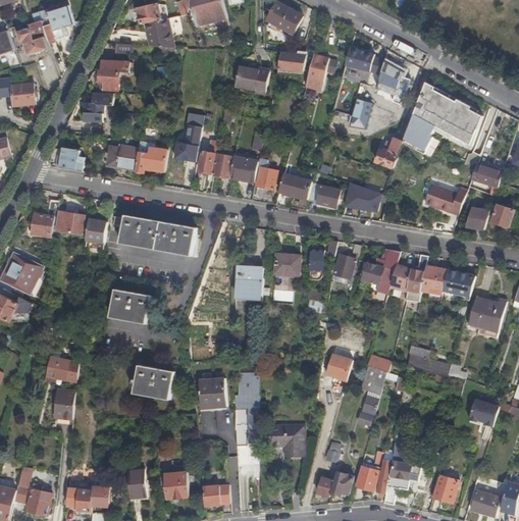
[(179,0),(182,7),(184,13),(188,0),(179,0)]
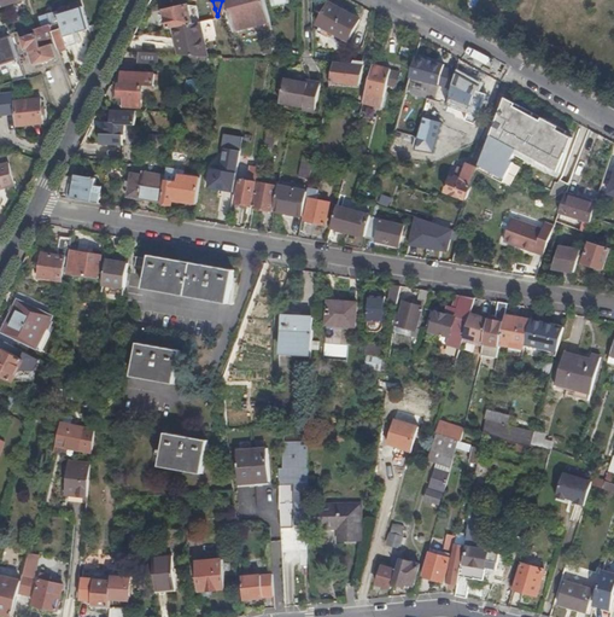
[(222,0),(231,30),(251,25),(252,29),(268,28),(259,0),(222,0)]
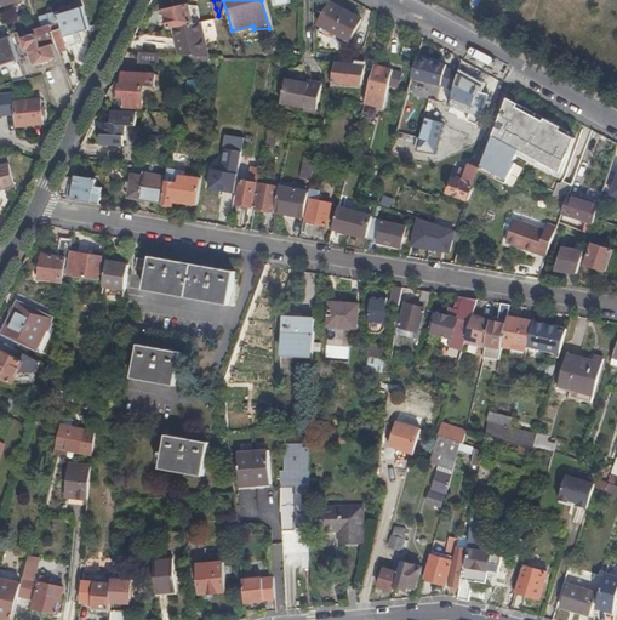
[(358,20),(327,1),(315,23),(346,40),(358,20)]
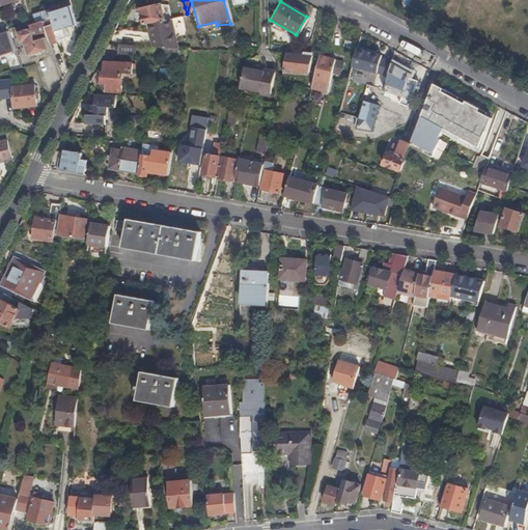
[(138,8),(141,24),(145,24),(162,20),(159,3),(138,8)]
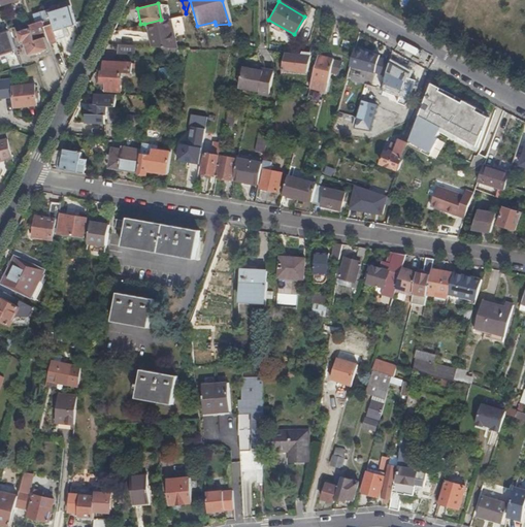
[(60,28),(73,24),(68,5),(46,11),(48,20),(55,38),(63,36),(60,28)]
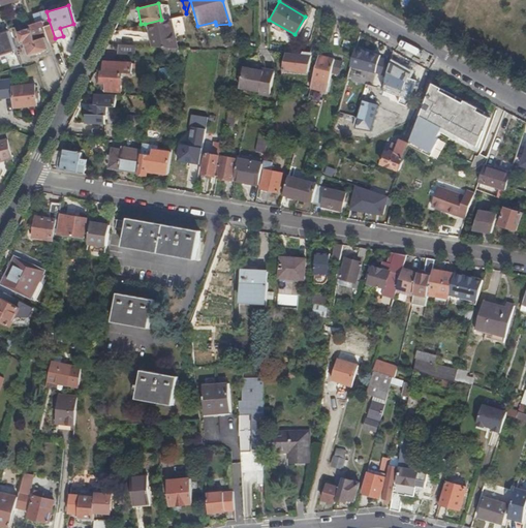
[(186,13),(184,7),(180,8),(168,10),(171,18),(186,13)]
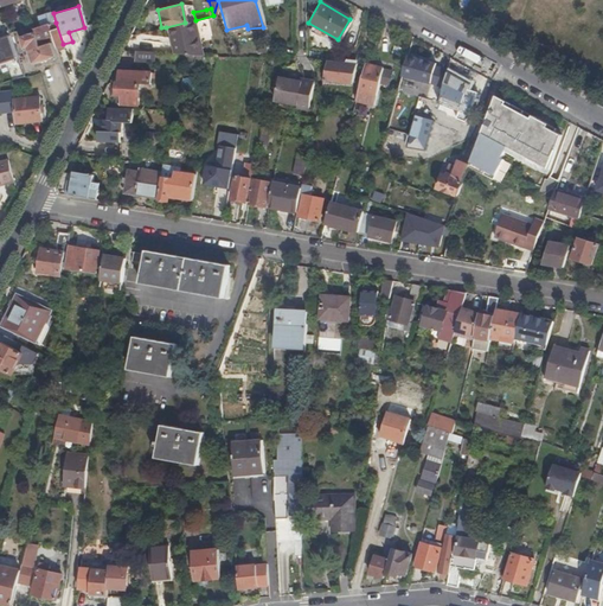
[(52,10),(36,16),(39,27),(56,23),(53,13),(52,10)]
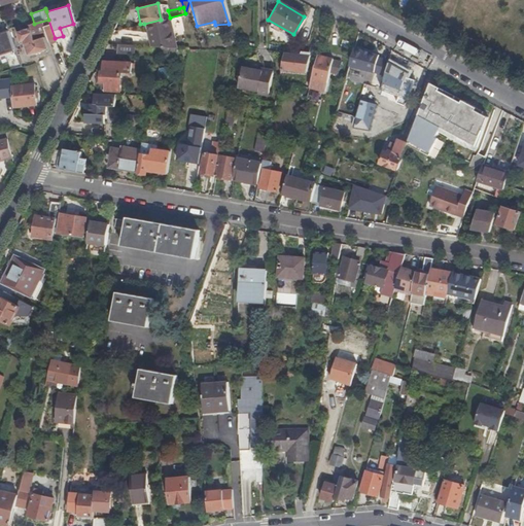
[(170,47),(168,19),(161,20),(144,24),(149,46),(154,46),(170,47)]
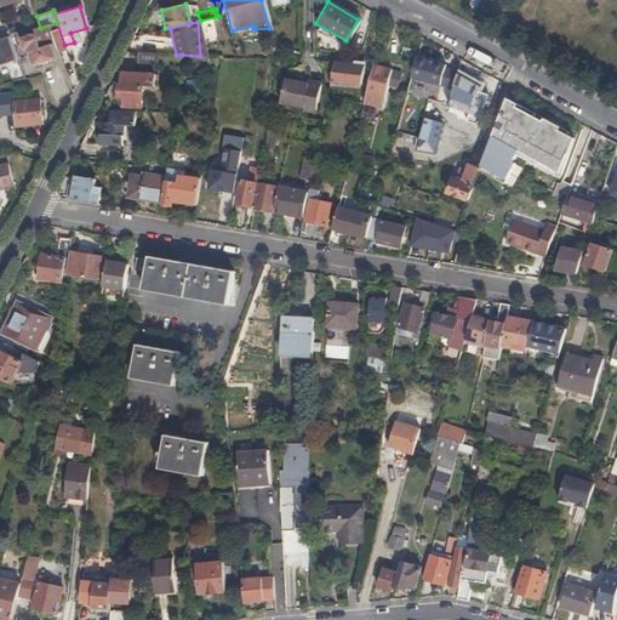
[(55,47),(56,47),(64,45),(57,23),(40,28),(33,30),(30,24),(27,26),(29,33),(18,37),(22,50),(26,49),(30,64),(55,57),(50,43),(38,46),(36,40),(51,35),(55,47)]
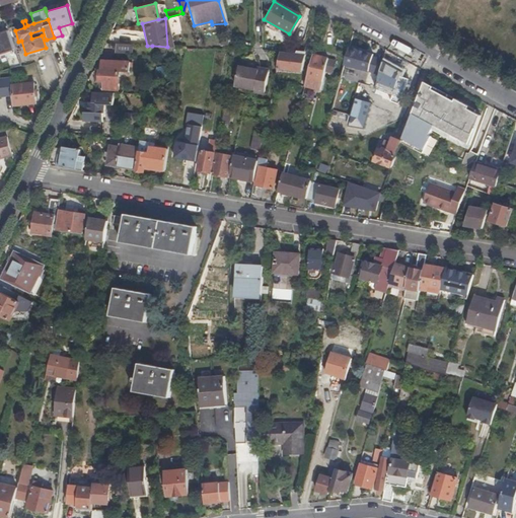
[(24,27),(22,21),(13,25),(15,30),(24,27)]
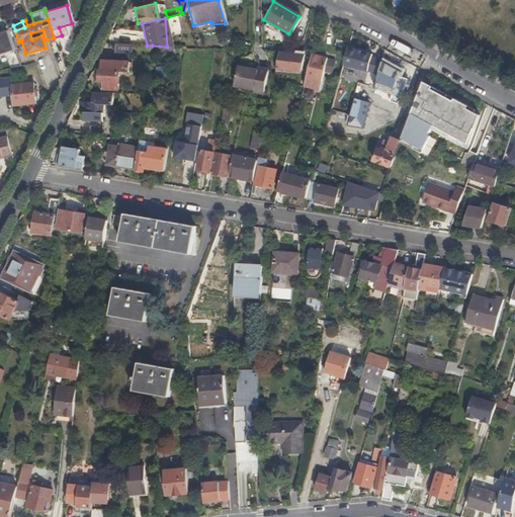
[(6,30),(0,31),(0,52),(12,48),(6,30)]
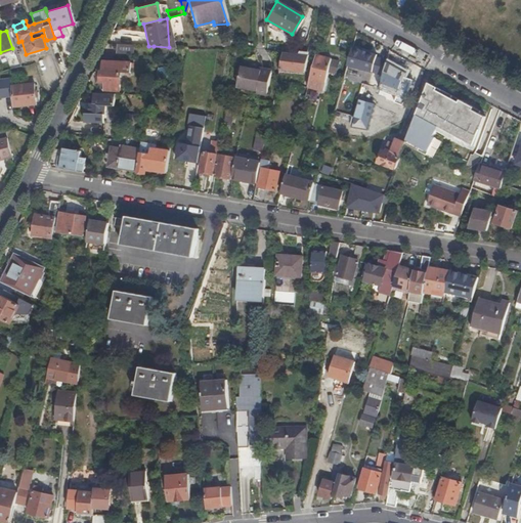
[(349,47),(351,42),(338,38),(336,45),(349,48),(349,47)]
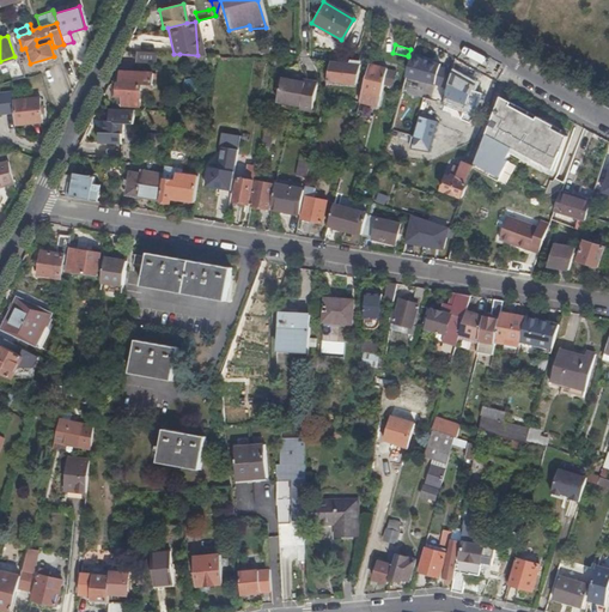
[(151,64),(152,52),(133,50),(133,62),(151,64)]
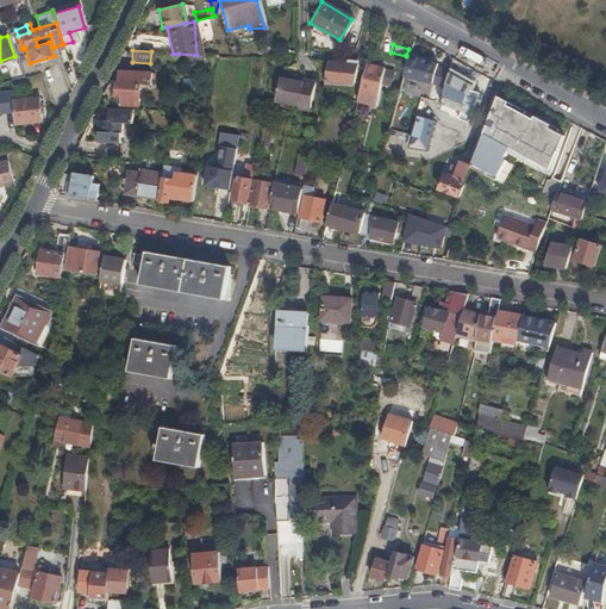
[(436,63),(406,55),(406,56),(400,75),(443,87),(448,70),(435,67),(436,63)]
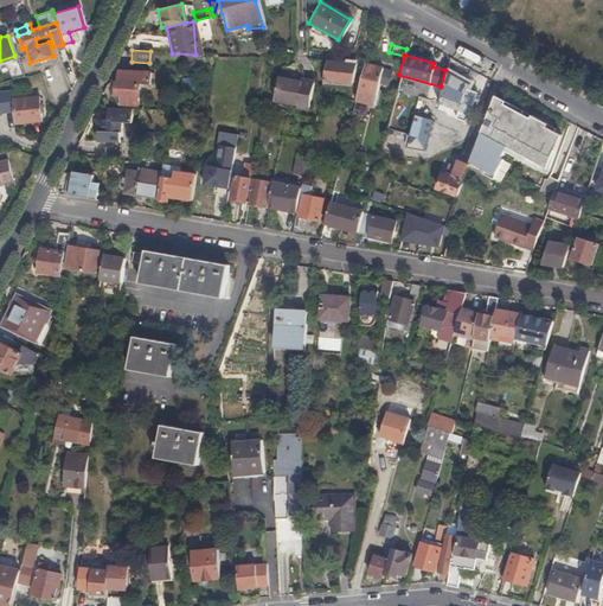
[(342,62),(325,59),(320,78),(348,82),(354,63),(342,62)]
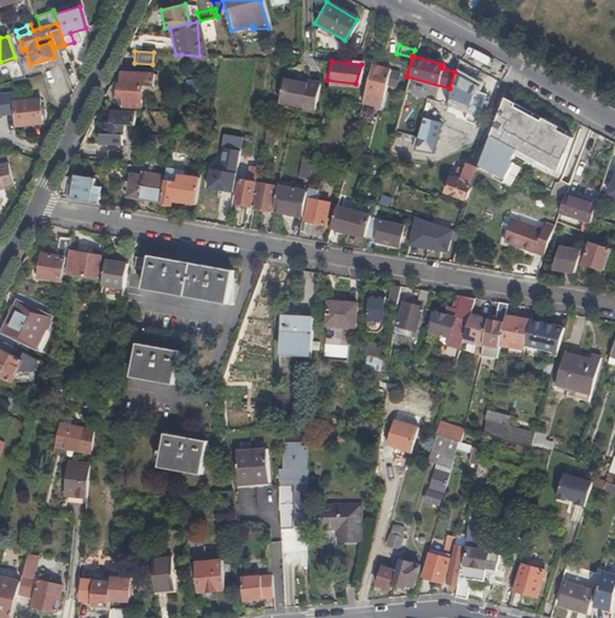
[(370,63),(360,102),(378,107),(384,81),(388,68),(370,63)]
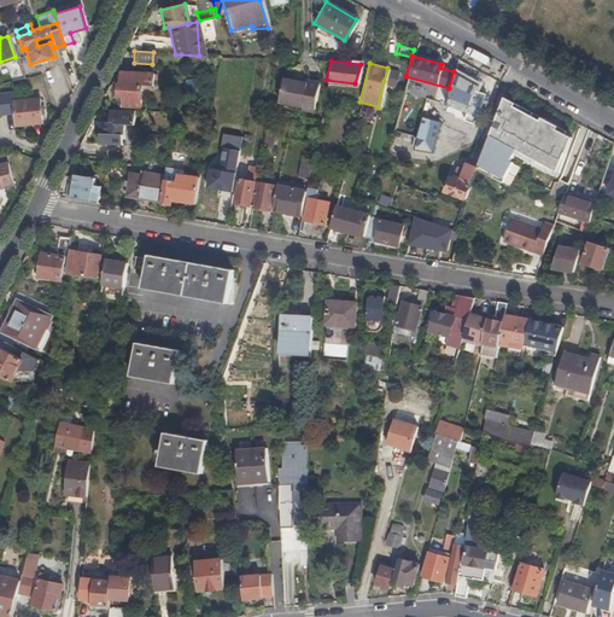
[(387,68),(384,81),(392,83),(396,70),(387,68)]
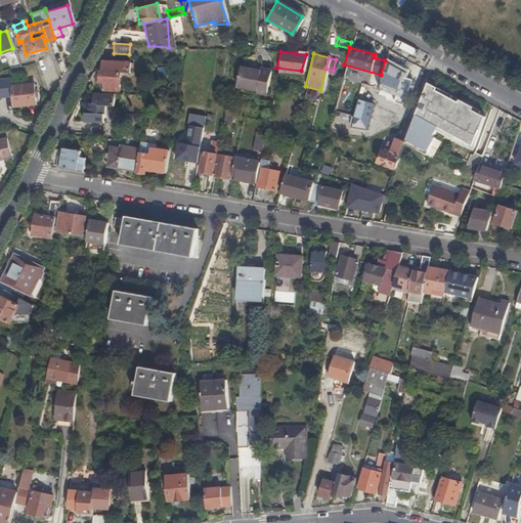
[(128,69),(130,69),(131,62),(101,60),(100,71),(98,71),(98,72),(95,72),(95,80),(98,80),(98,81),(100,81),(100,89),(117,90),(118,72),(128,72),(128,69)]
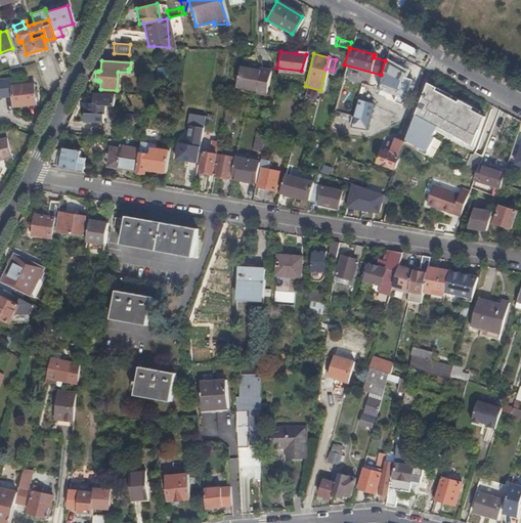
[(20,73),(18,66),(7,69),(9,76),(20,73)]
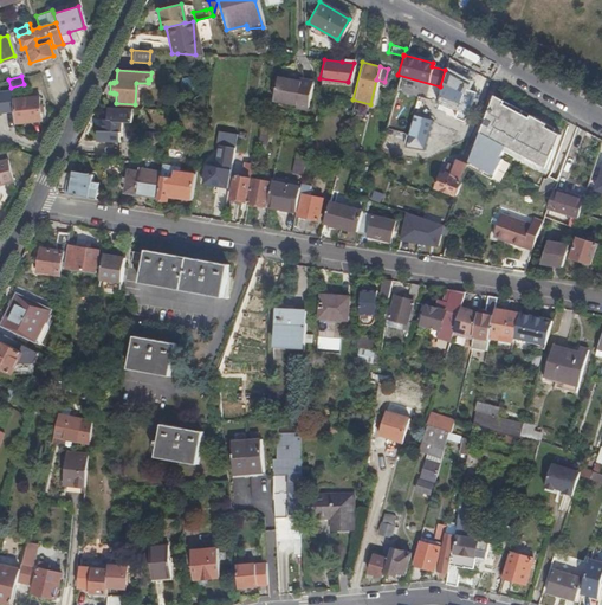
[(271,101),(284,103),(306,107),(310,83),(286,78),(274,77),(271,101)]
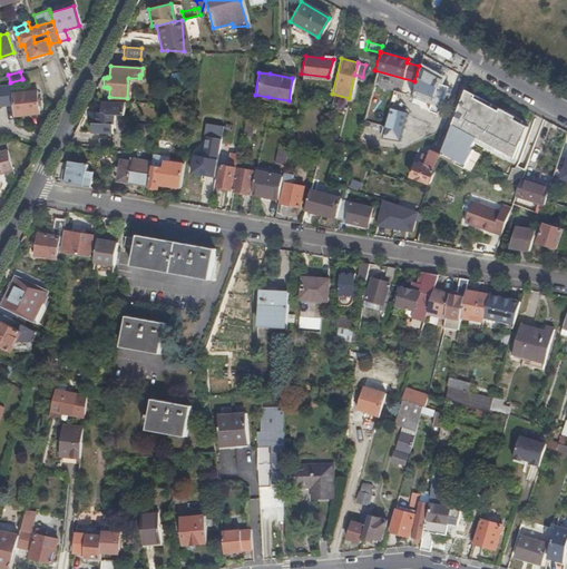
[(35,90),(10,92),(11,102),(11,108),(12,115),(25,114),(36,113),(35,90)]
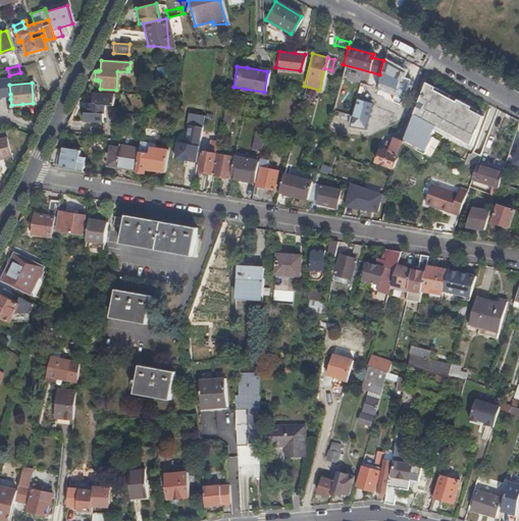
[(470,143),(480,115),(467,109),(469,106),(455,99),(454,101),(447,98),(449,95),(438,90),(436,94),(430,91),(432,87),(424,83),(408,123),(401,141),(423,151),(432,134),(429,133),(433,126),(435,123),(469,142),(470,143)]
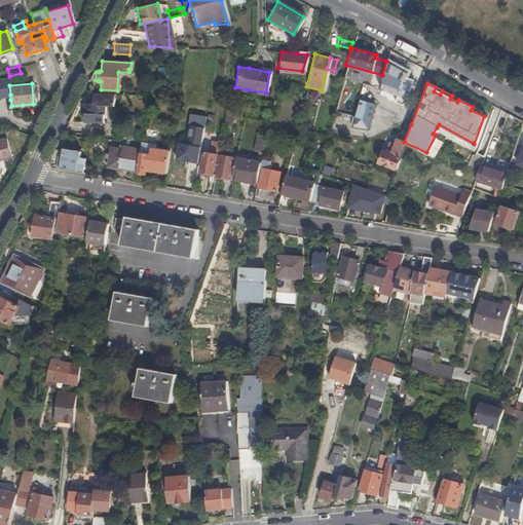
[(112,106),(112,94),(90,92),(90,103),(87,103),(86,113),(82,113),(81,121),(101,122),(102,114),(103,114),(103,105),(112,106)]
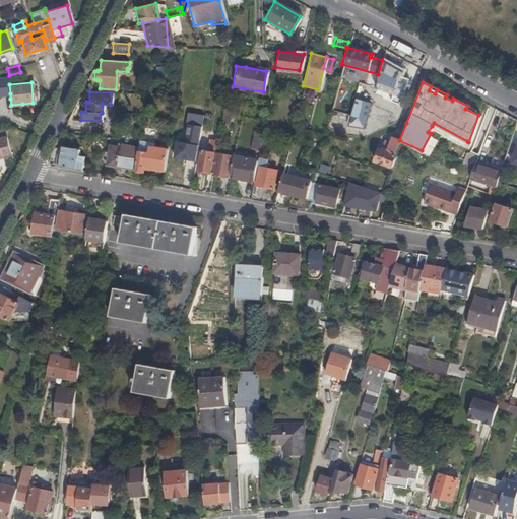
[(0,106),(11,105),(10,99),(10,93),(0,94),(0,106)]
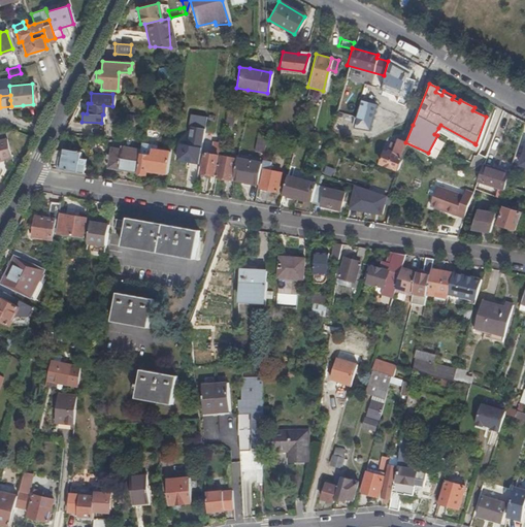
[(225,110),(222,125),(229,126),(232,111),(225,110)]
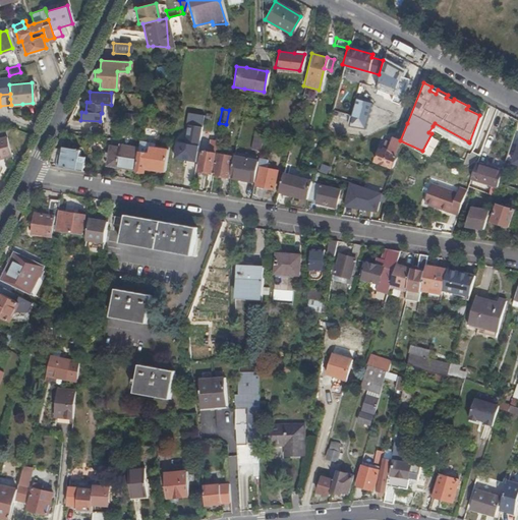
[(202,113),(189,111),(187,126),(198,128),(202,113)]
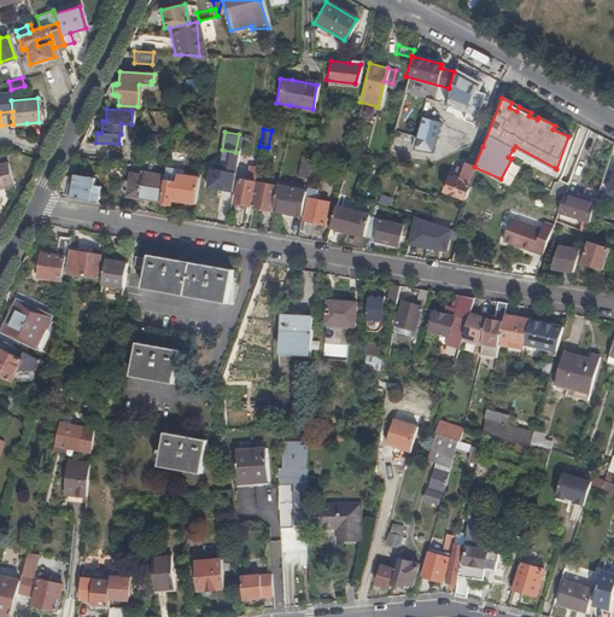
[(442,190),(463,198),(469,180),(474,167),(483,146),(477,144),(468,164),(463,162),(461,169),(456,167),(451,178),(448,176),(442,190)]
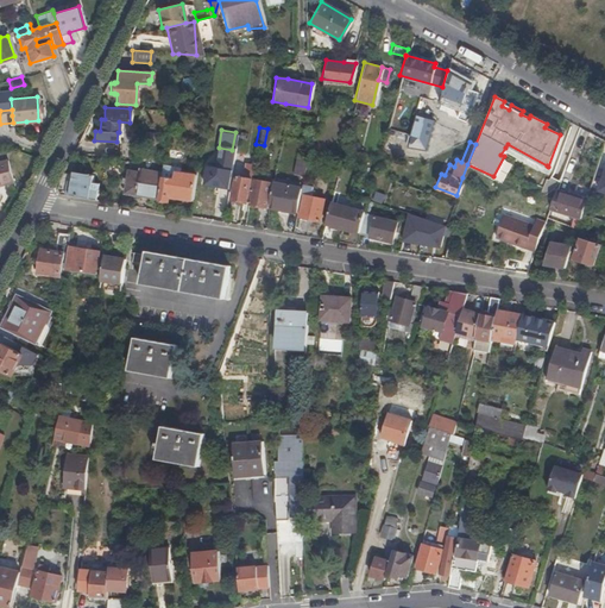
[(547,165),(508,144),(505,148),(544,169),(547,165)]
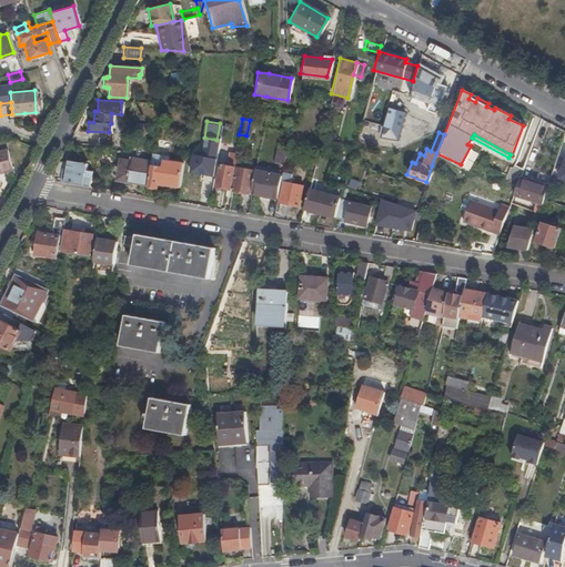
[(284,148),(275,145),(272,162),(282,164),(284,148)]
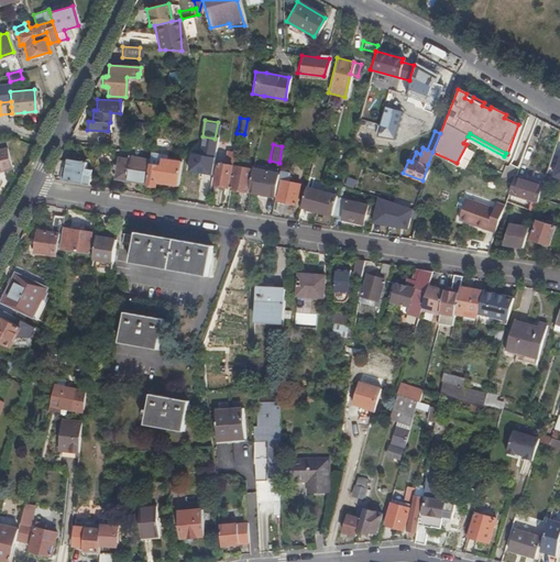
[(230,165),(231,165),(234,146),(226,145),(222,163),(216,163),(211,187),(221,188),(222,186),(226,186),(230,165)]
